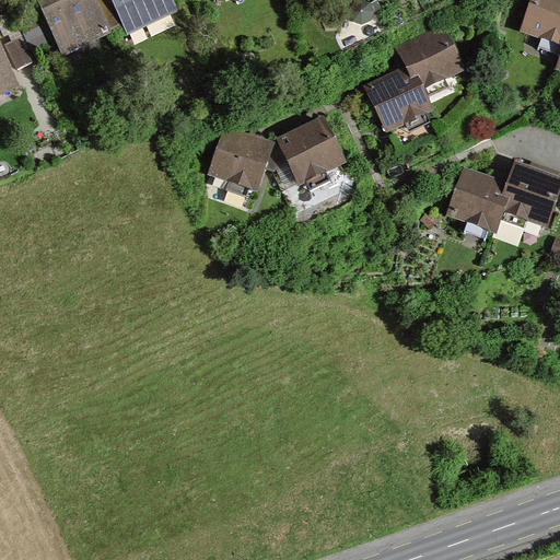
[(106,36),(88,0),(36,0),(63,57),(106,36)]
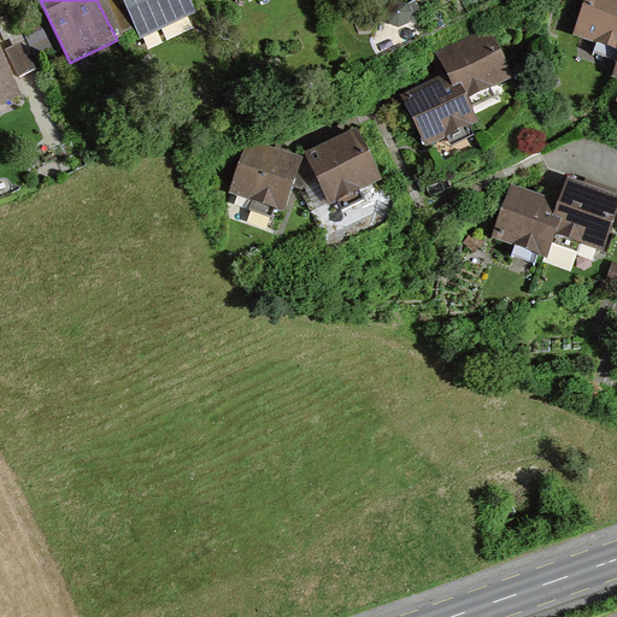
[(197,13),(189,0),(122,0),(141,40),(197,13)]
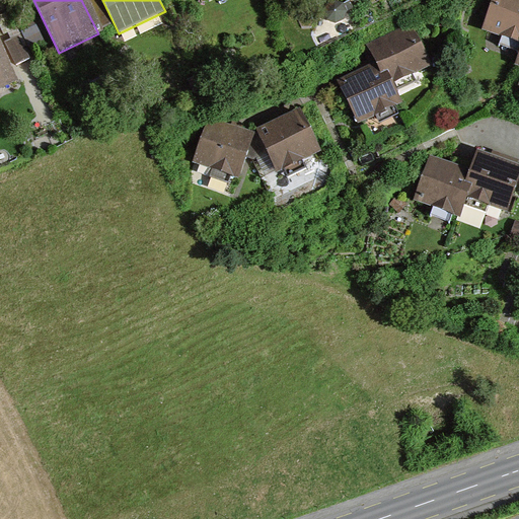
[(518,0),(496,0),(485,29),(518,42),(518,0)]
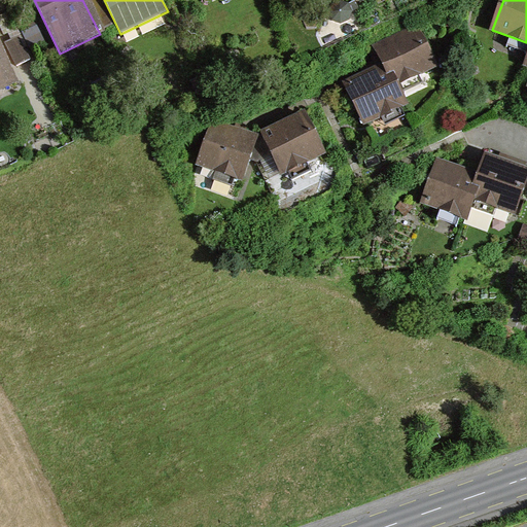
[(431,70),(415,32),(372,51),(383,75),(389,89),(431,70)]
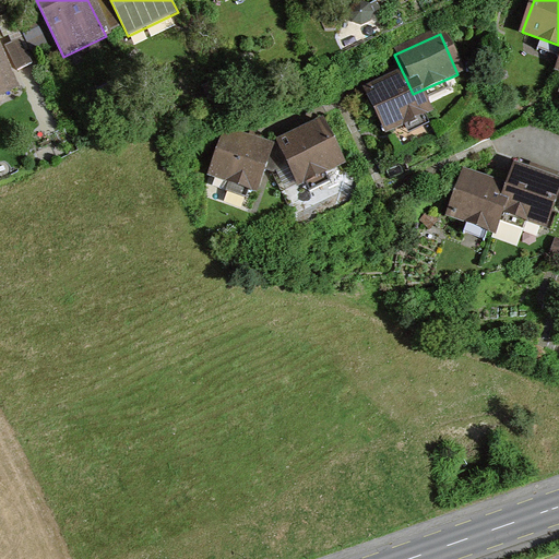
[(0,93),(18,85),(0,49),(0,93)]
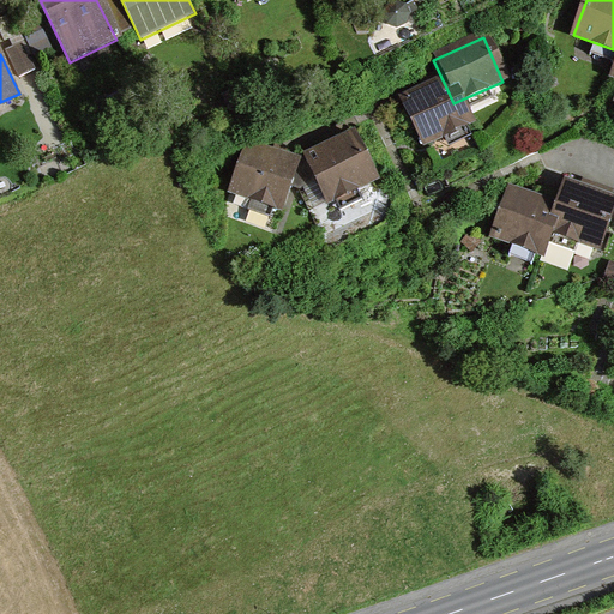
[(453,103),(446,88),(401,107),(421,154),(467,133),(453,103)]
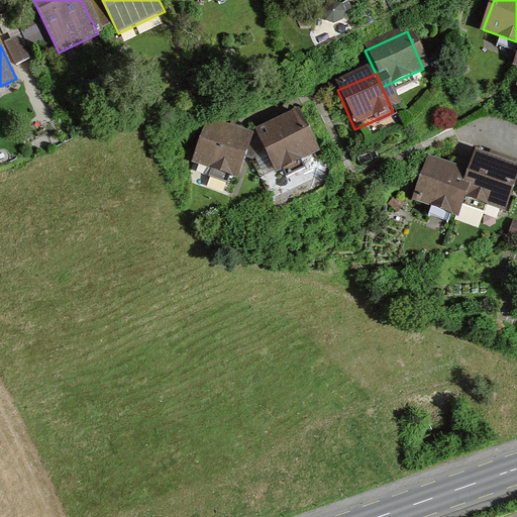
[(314,152),(296,114),(256,132),(275,172),(314,152)]
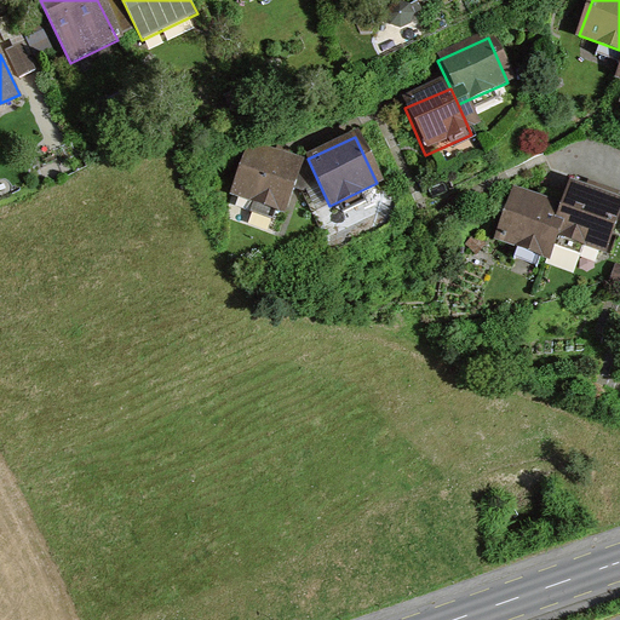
[(297,164),(248,145),(230,194),(279,212),(297,164)]
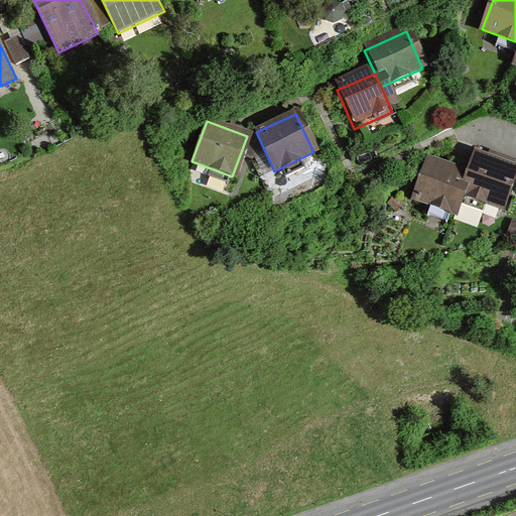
[(470,173),(462,195),(502,210),(515,170),(515,168),(477,154),(470,173)]
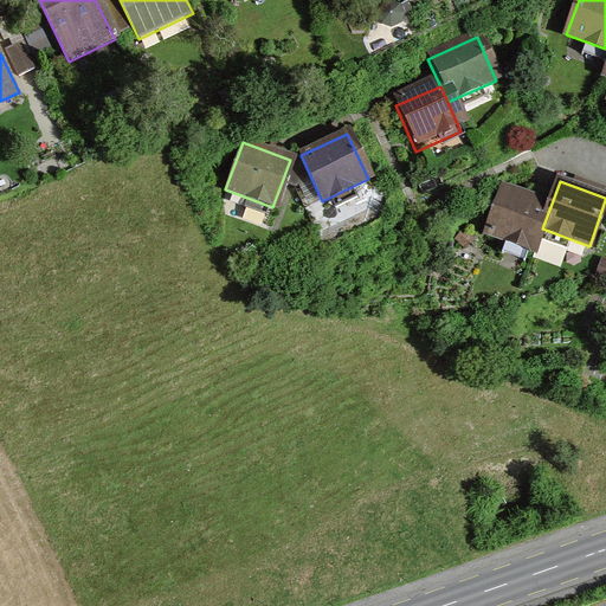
[(552,204),(504,186),(485,237),(533,255),(542,229),(552,204)]
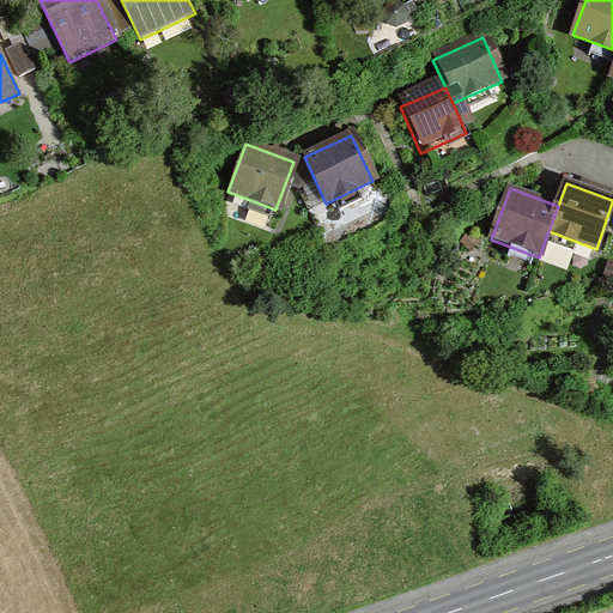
[(568,271),(576,250),(554,241),(545,261),(568,271)]
